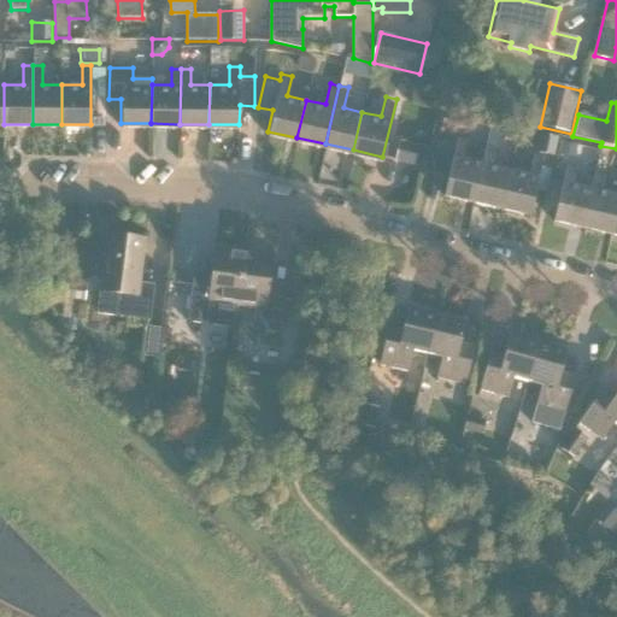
[(483,162),(472,200),(503,206),(511,169),(492,165),(495,146),(499,133),(491,130),(483,162)]
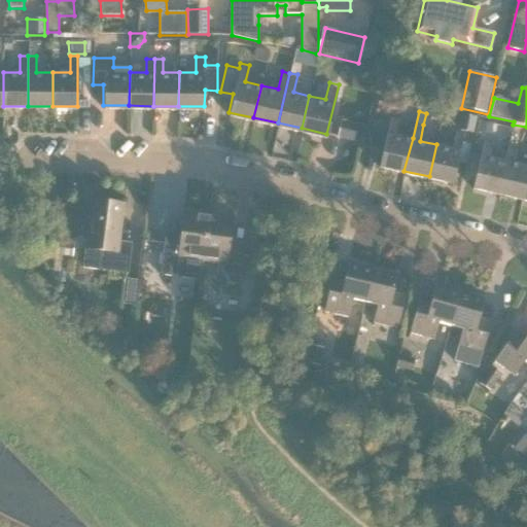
[(477,118),(461,114),(458,130),(473,134),(477,118)]
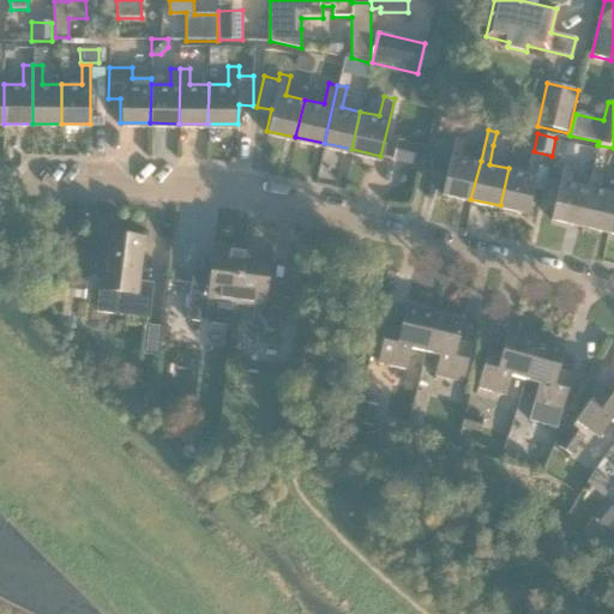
[(470,199),(481,161),(462,157),(465,139),(456,137),(455,139),(451,157),(446,175),(443,194),(470,199)]
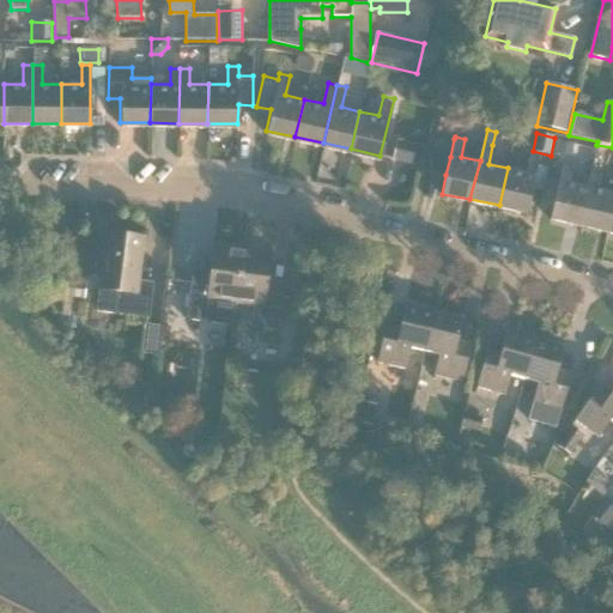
[(420,167),(425,146),(396,140),(392,161),(420,167)]
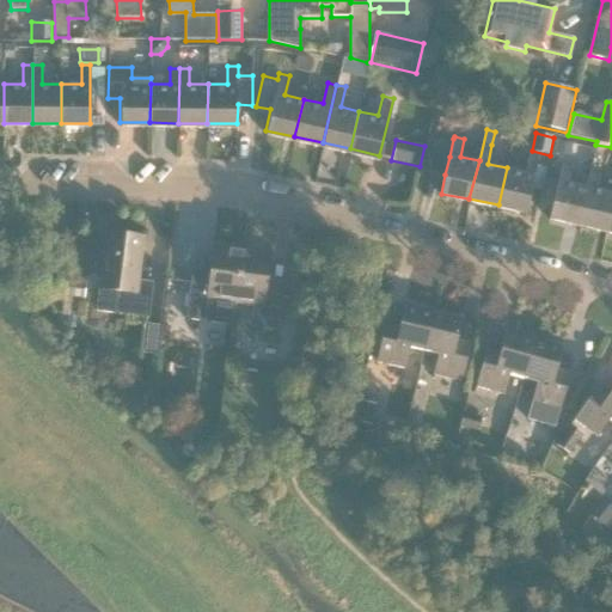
[(569,155),(571,146),(557,142),(555,153),(569,155)]
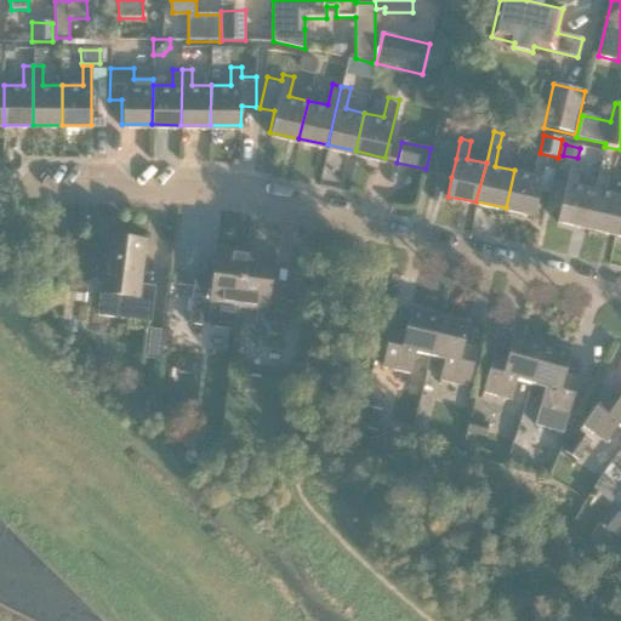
[(451,177),(456,159),(437,155),(432,174),(451,177)]
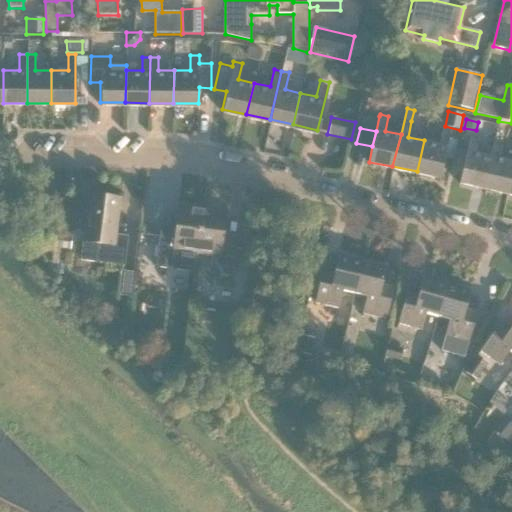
[(439,143),(424,140),(417,171),(440,176),(451,129),(443,128),(439,143)]
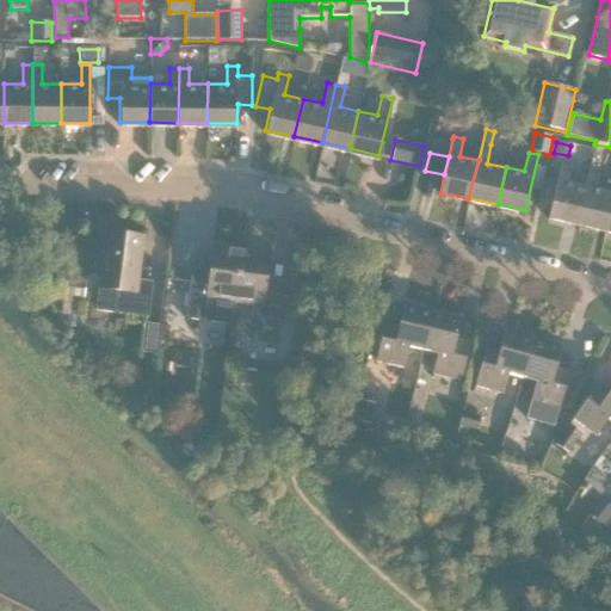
[(549,217),(578,223),(587,184),(568,180),(572,162),(562,160),(549,217)]
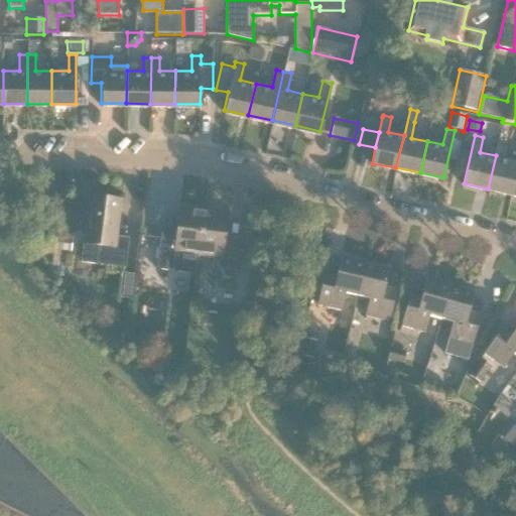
[(499,140),(496,155),(488,188),(512,194),(515,175),(515,159),(503,157),(506,142),(499,140)]
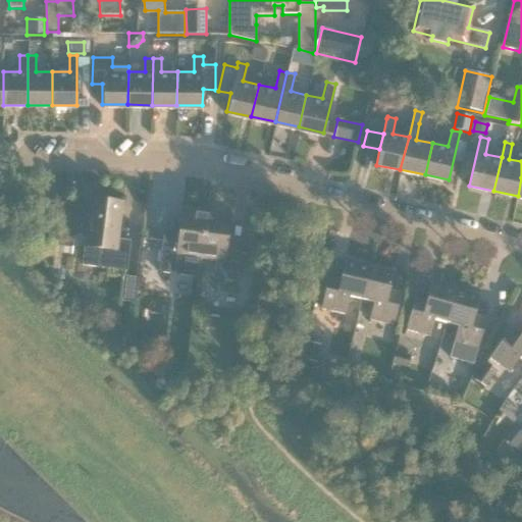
[(83,246),(85,247),(83,258),(102,260),(101,268),(126,271),(131,242),(117,240),(122,202),(90,198),(83,246)]
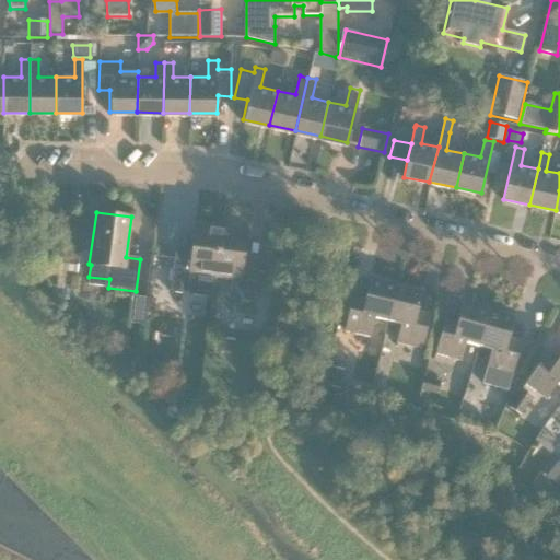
[(200,273),(216,276),(221,229),(196,225),(193,249),(177,247),(172,292),(198,295),(200,273)]
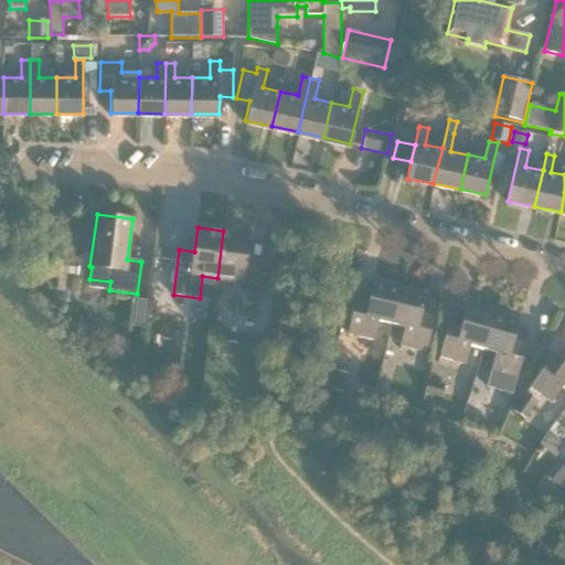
[(249,234),(223,231),(217,278),(233,280),(230,301),(256,305),(260,272),(244,269),(249,234)]
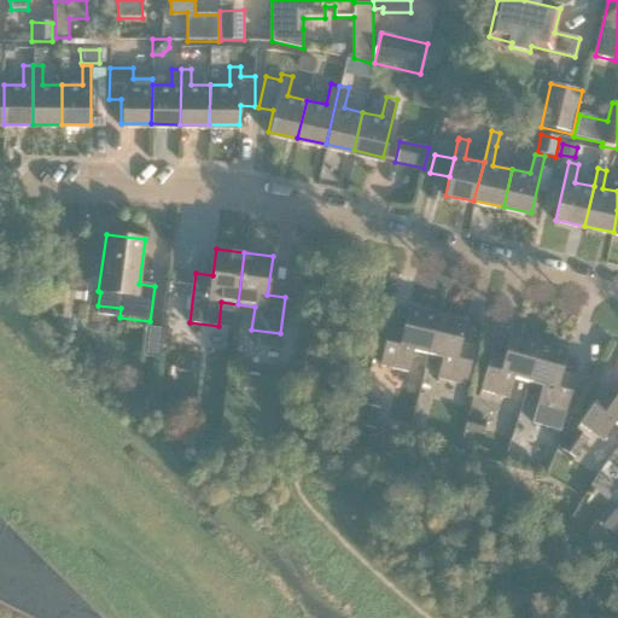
[(190,312),(192,284),(175,283),(173,310),(190,312)]
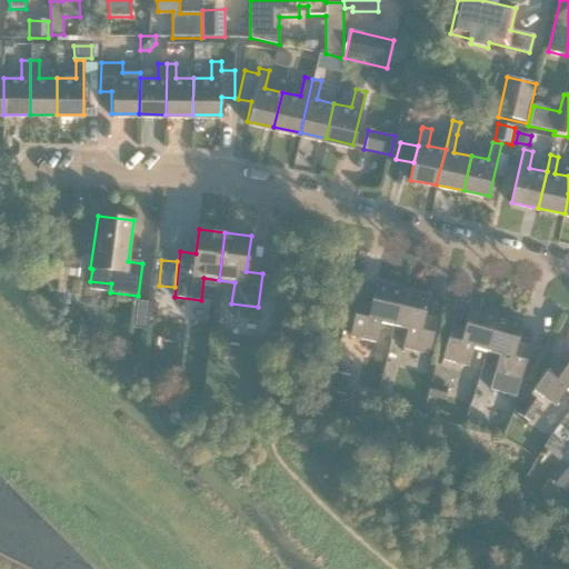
[(80,263),(61,261),(60,276),(79,278),(80,263)]
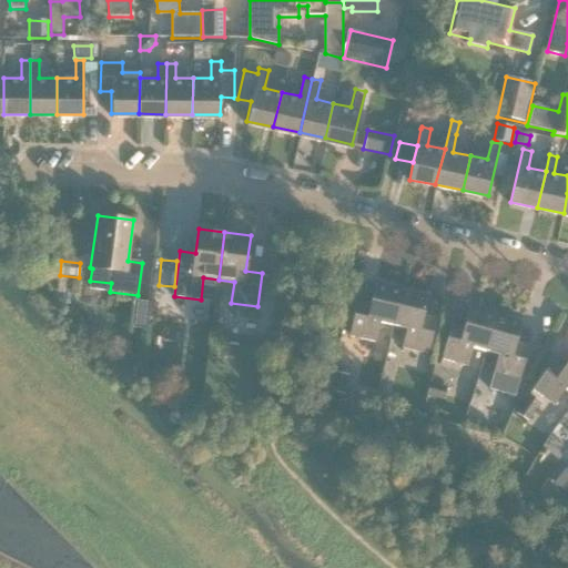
[(287,280),(266,277),(265,286),(286,288),(287,280)]
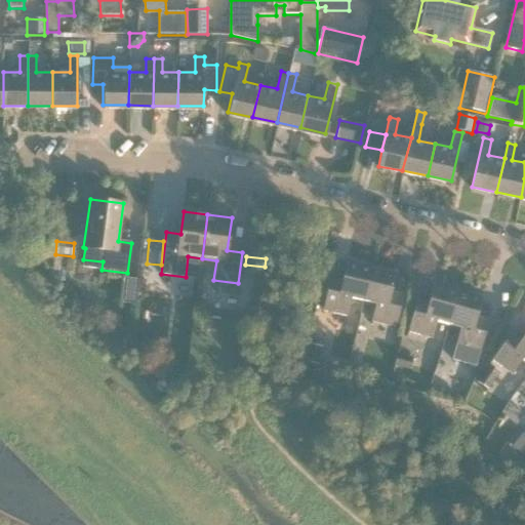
[(352,299),(363,301),(372,267),(348,260),(341,289),(328,287),(323,312),(348,317),(352,299)]
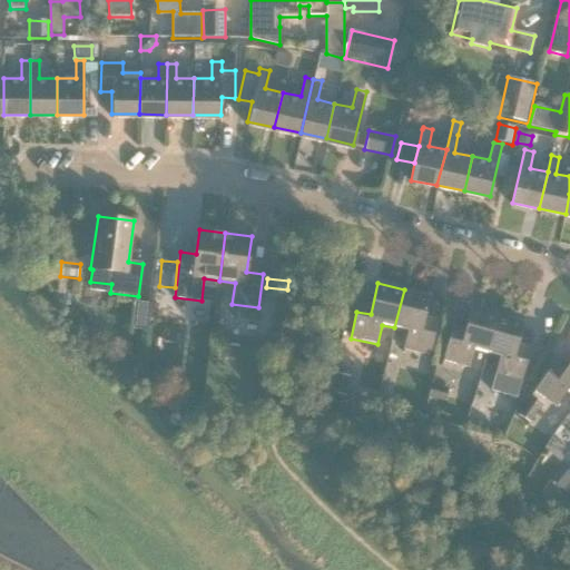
[(430,295),(404,290),(394,327),(409,331),(404,350),(430,355),(436,328),(423,325),(430,295)]
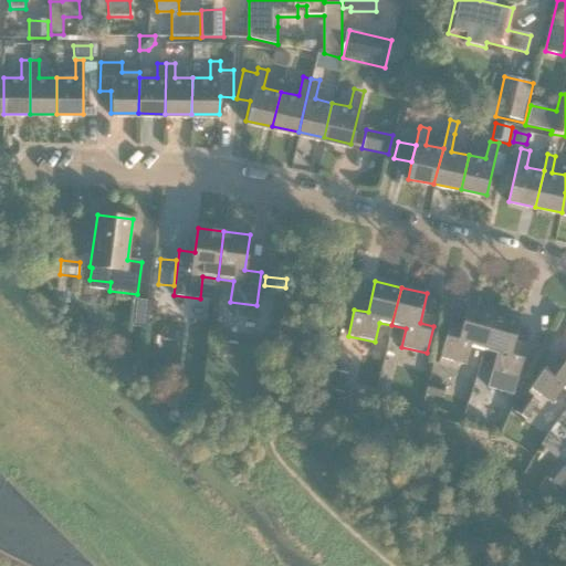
[(148,302),(133,301),(129,327),(145,328),(148,302)]
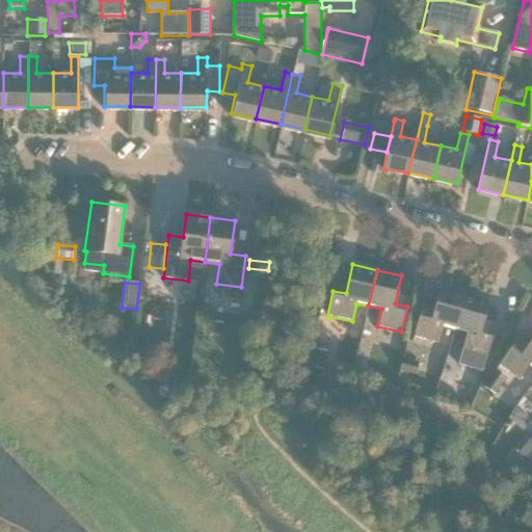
[(443,324),(454,328),(463,294),(441,287),(432,315),(420,311),(413,337),(437,343),(443,324)]
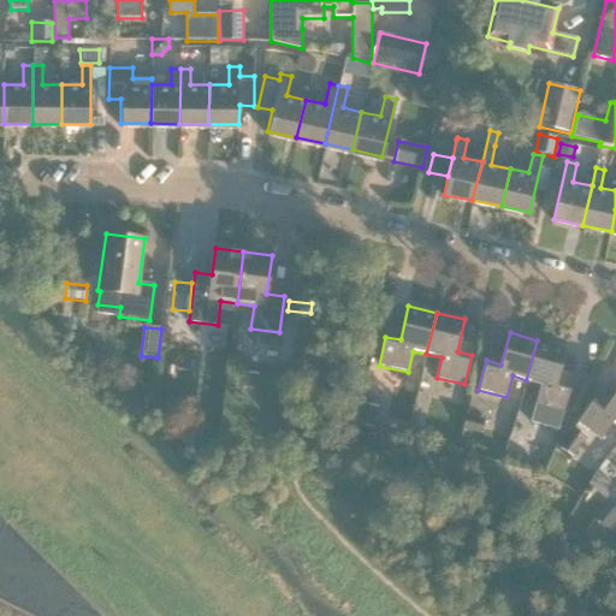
[(567,349),(537,341),(526,380),(540,384),(533,406),(528,422),(557,431),(562,414),(570,385),(557,381),(567,349)]
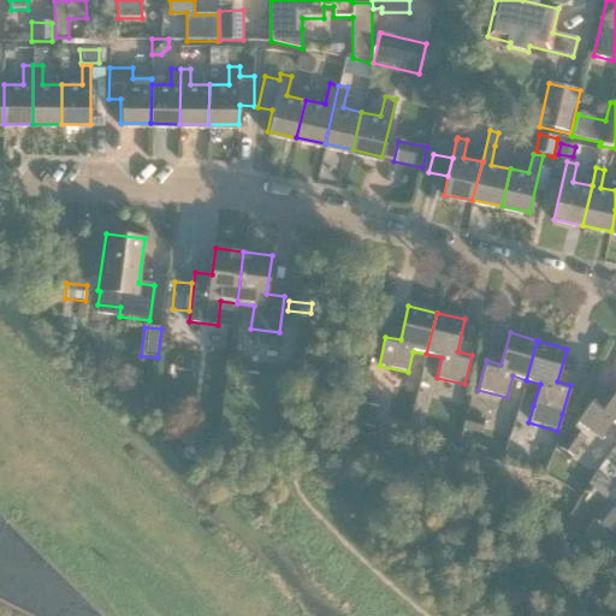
[(612,422),(615,425),(615,394),(606,408),(594,400),(576,424),(599,440),(612,422)]
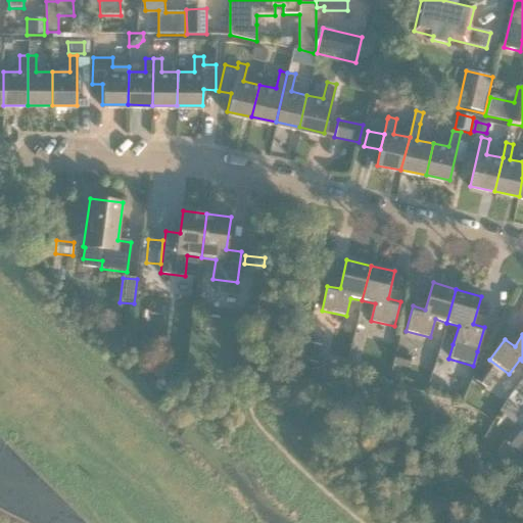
[(321,346),(305,343),(302,361),(317,364),(321,346)]
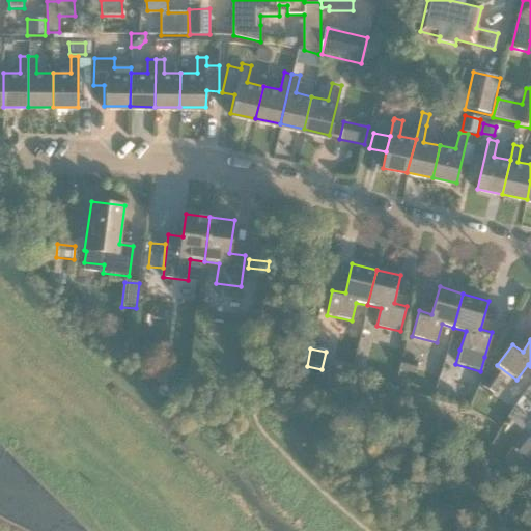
[(418,363),(401,359),(399,370),(415,374),(418,363)]
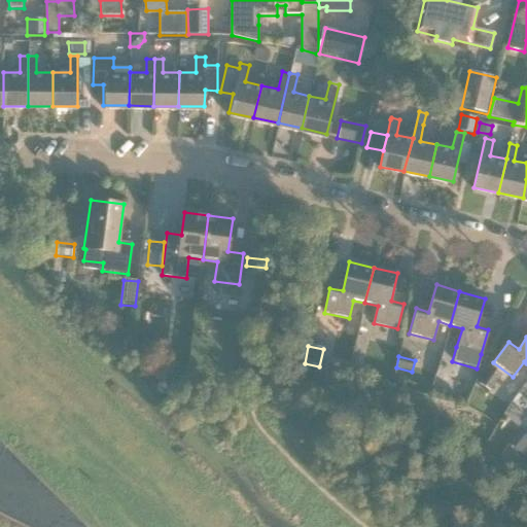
[(490,392),(502,375),(485,362),(477,382),(490,392)]
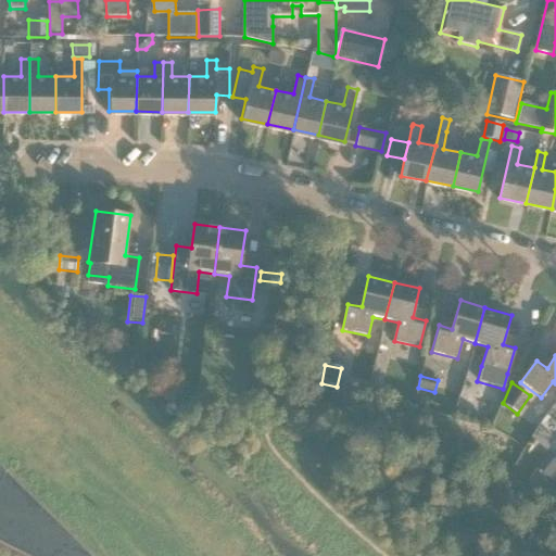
[(0,544),(23,555),(89,555),(5,474),(0,468),(0,544)]
